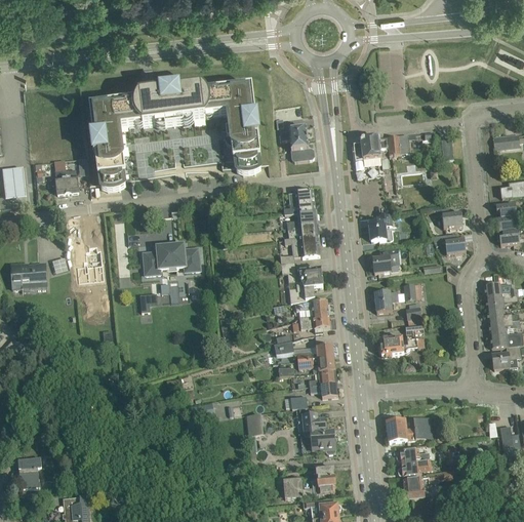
[(116,103),(89,107),(92,136),(91,136),(93,155),(95,155),(96,164),(97,176),(99,176),(101,185),(101,189),(103,190),(104,191),(106,191),(108,192),(109,192),(111,192),(113,192),(114,192),(116,191),(118,191),(119,190),(121,190),(122,189),(124,188),(125,186),(124,182),(133,181),(130,151),(223,139),(227,169),(228,169),(232,168),(235,168),(236,168),(236,169),(237,170),(238,171),(238,172),(239,173),(241,174),(242,174),(243,175),(244,175),(246,175),(247,175),(248,175),(249,175),(251,174),(253,174),(254,173),(256,172),(257,171),(258,170),(260,169),(259,165),(258,157),(260,157),(258,145),(257,135),(259,135),(256,116),(255,116),(251,86),(225,89),(225,90),(224,90),(202,92),(201,91),(186,93),(179,93),(179,92),(170,93),(160,94),(161,96),(155,96),(138,98),(139,101),(116,103)]
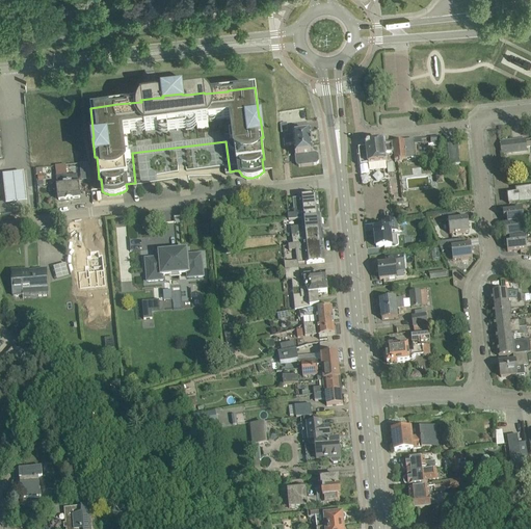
[(310,131),(284,134),(285,143),(292,142),(293,150),(295,158),(295,162),(298,164),(316,162),(318,160),(317,154),(315,152),(312,152),(310,131)]
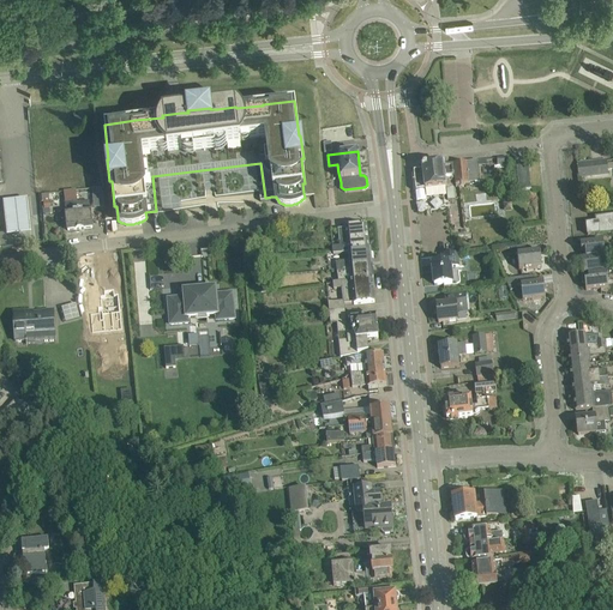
[(590,158),(576,161),(577,174),(607,170),(606,157),(590,158)]
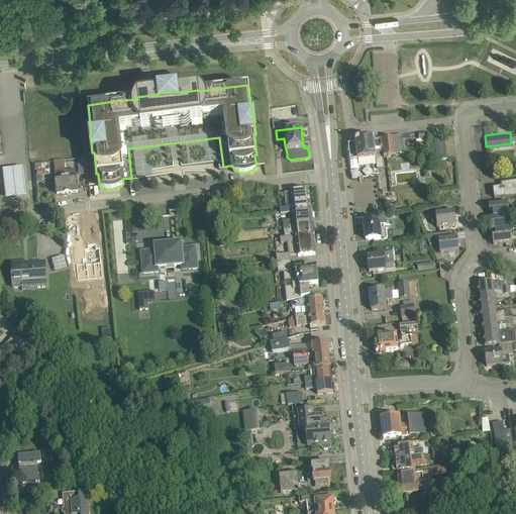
[(401,133),(381,135),(383,153),(403,151),(401,133)]
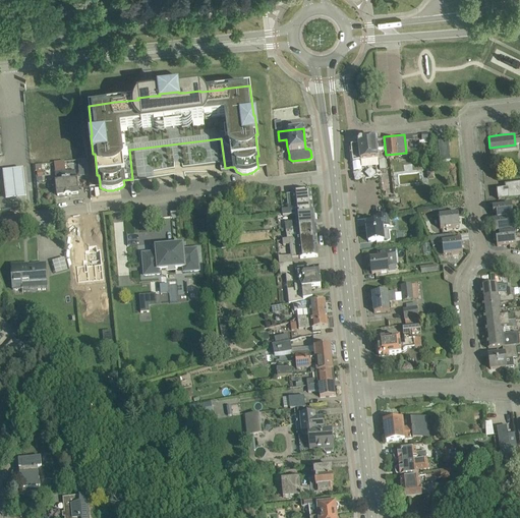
[(350,144),(352,161),(381,158),(380,151),(383,151),(383,147),(382,142),(376,144),(376,137),(360,139),(360,138),(357,142),(350,144)]
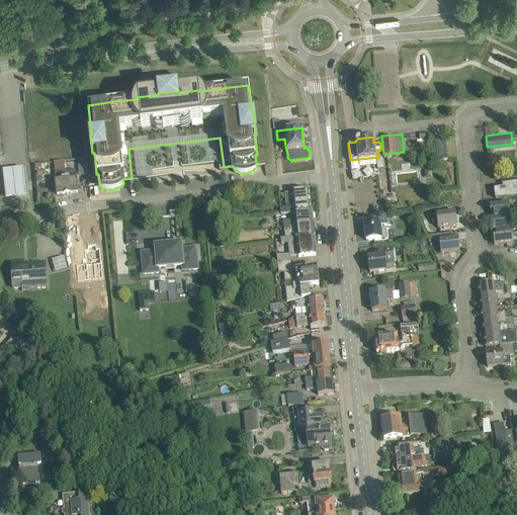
[(445,138),(434,139),(437,159),(447,158),(445,138)]
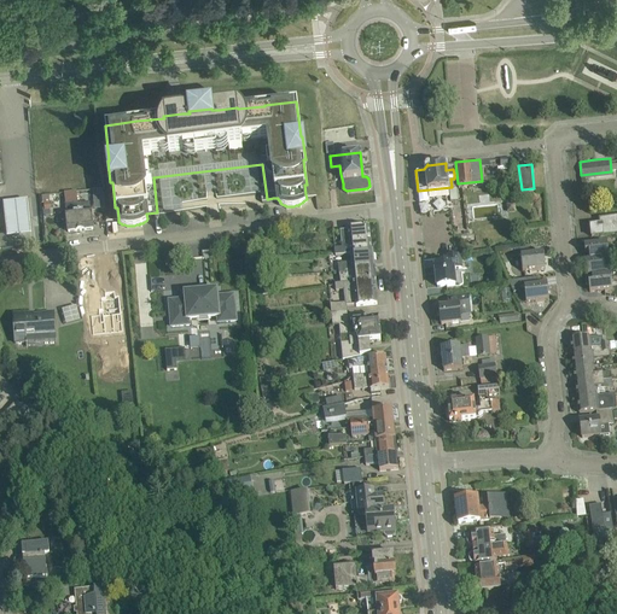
[(103,197),(102,185),(91,186),(92,198),(103,197)]
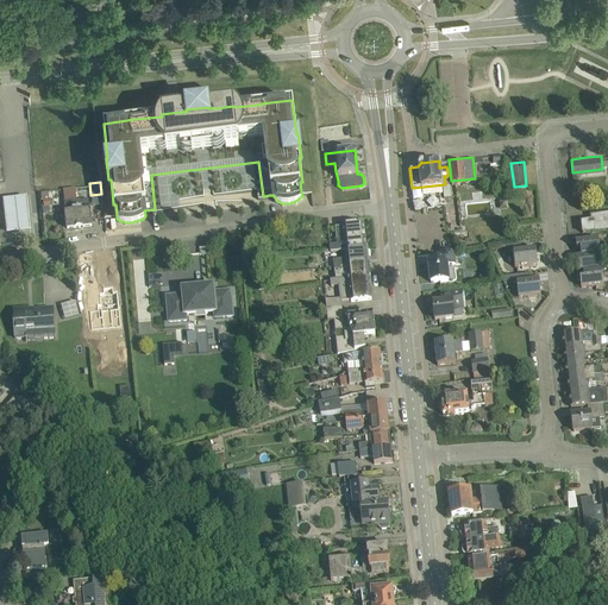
[(67,226),(79,225),(75,199),(74,187),(62,188),(63,200),(67,226)]
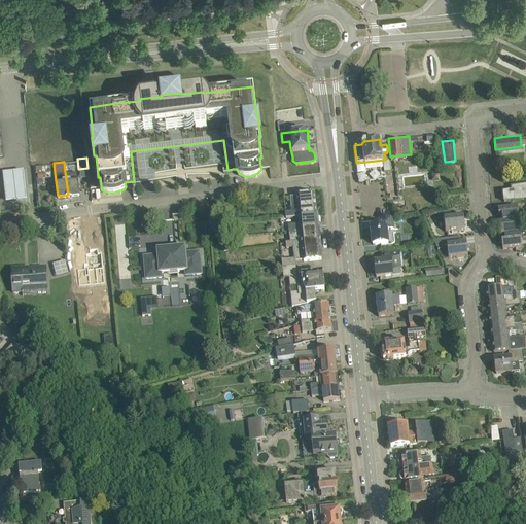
[(1,199),(23,198),(21,168),(0,169),(1,199)]
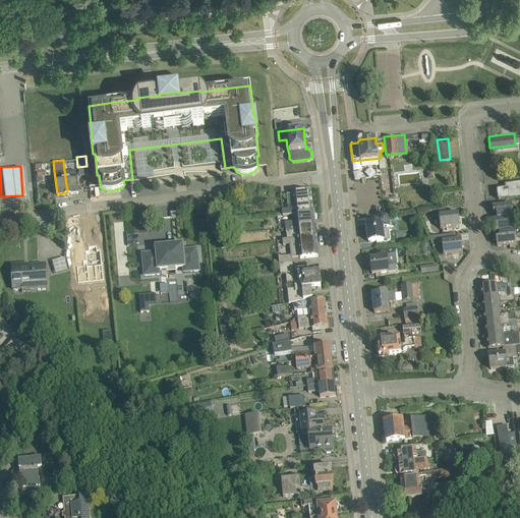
[(64,170),(67,192),(77,191),(75,168),(64,170)]
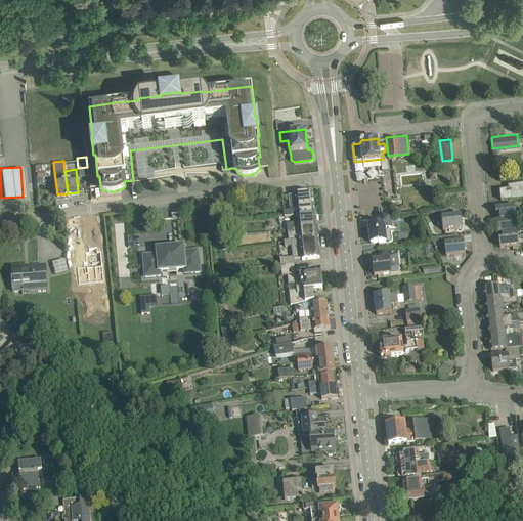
[(522,196),(522,181),(508,184),(508,188),(499,189),(500,199),(522,196)]
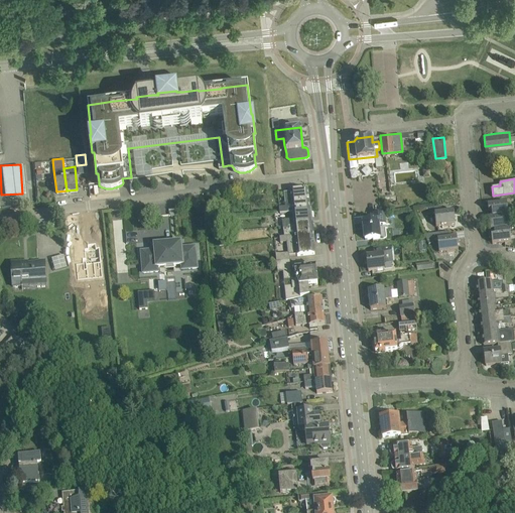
[(291,210),(309,208),(307,188),(289,189),(290,201),(284,202),(285,206),(278,206),(279,212),(291,211),(291,210)]
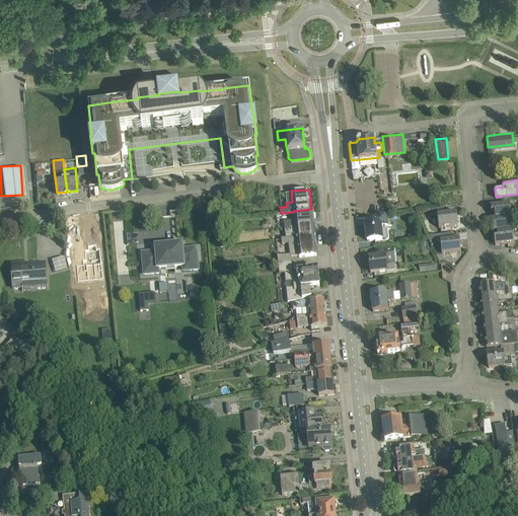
[(517,213),(517,208),(510,210),(509,202),(490,204),(491,211),(492,210),(492,217),(491,217),(491,218),(511,215),(510,215),(517,213)]
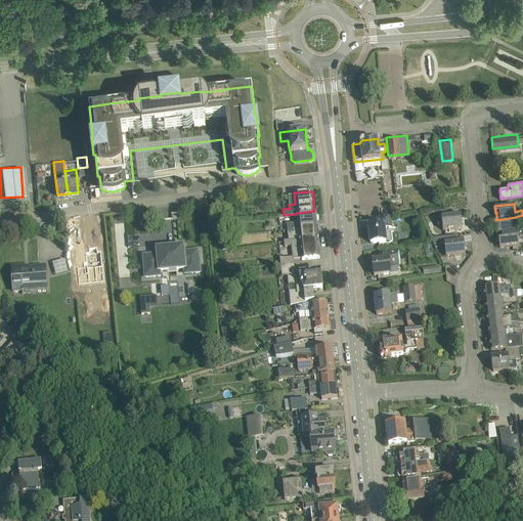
[(462,226),(460,212),(447,214),(447,208),(434,209),(435,216),(441,216),(442,228),(462,226)]
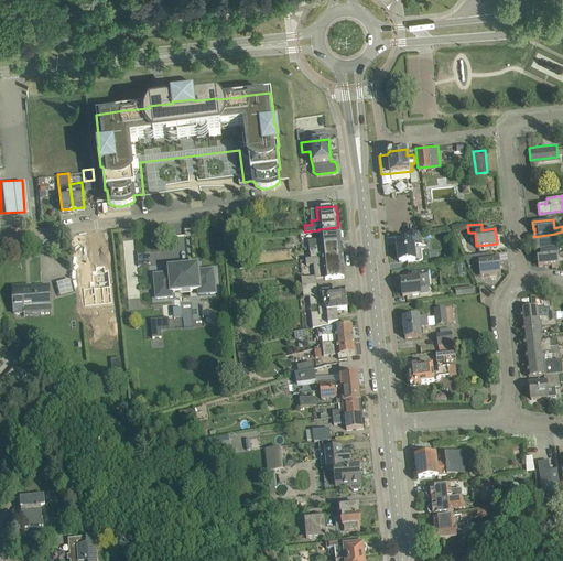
[(307,238),(309,248),(314,247),(314,244),(340,241),(339,227),(338,227),(318,229),(318,230),(318,237),(307,238)]
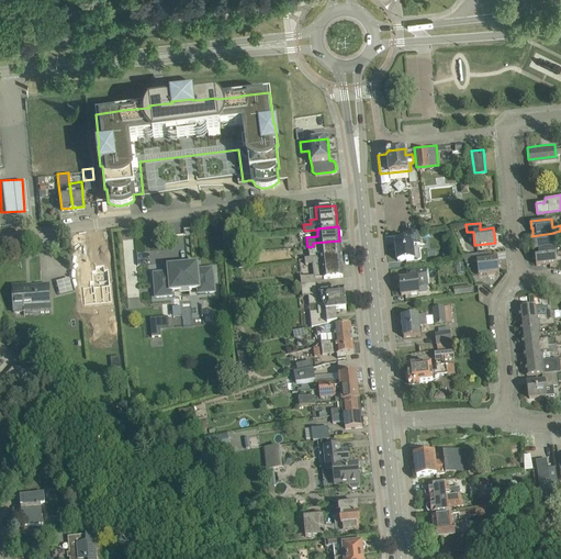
[(394,241),(396,259),(413,257),(411,243),(418,242),(417,231),(403,232),(404,239),(394,241)]
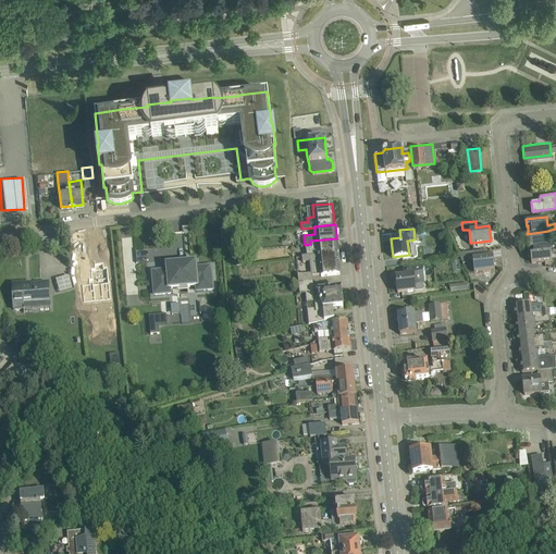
[(527,234),(529,247),(550,245),(548,231),(527,234)]
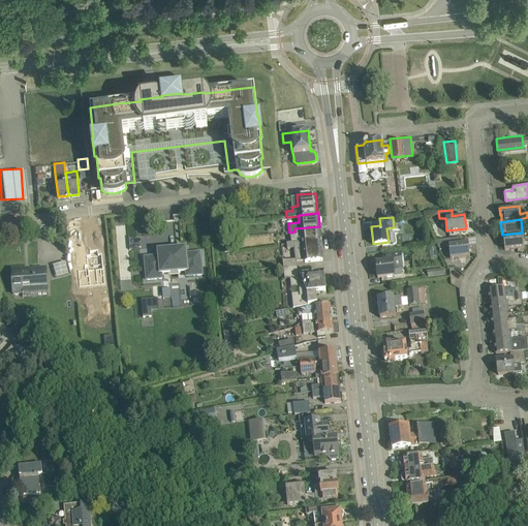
[(118,222),(119,242),(127,241),(126,222),(118,222)]
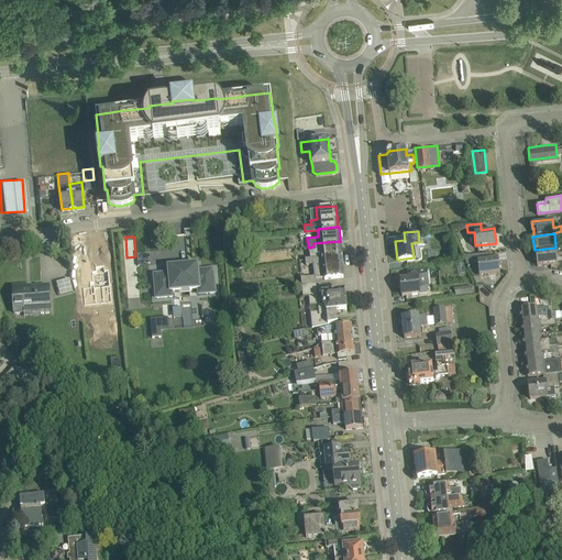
[(341,252),(340,241),(313,243),(313,246),(308,248),(309,256),(341,252)]
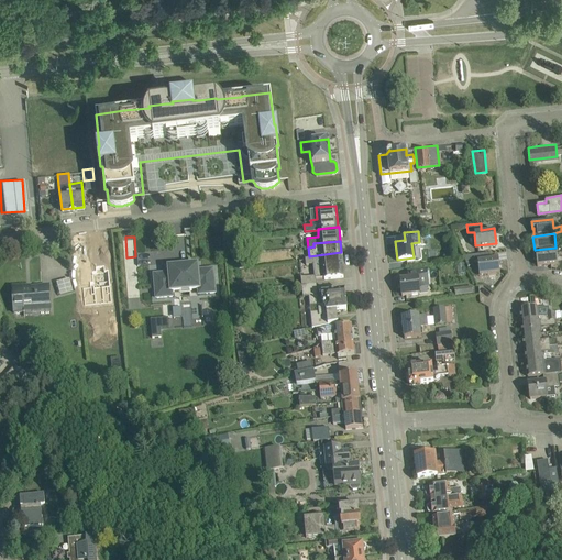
[(555,248),(535,250),(532,250),(532,257),(536,256),(536,264),(557,262),(555,252),(561,251),(561,246),(555,248)]
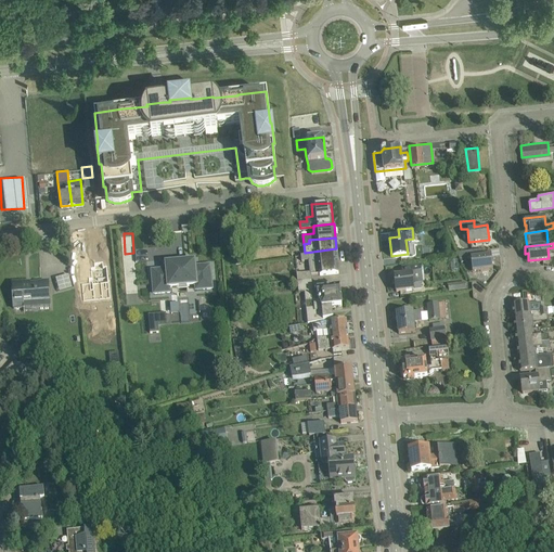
[(243,248),(233,249),(234,262),(245,260),(243,248)]
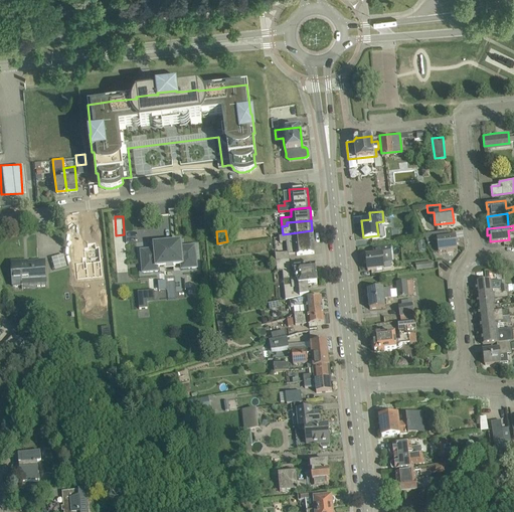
[(275,252),(276,259),(288,258),(288,252),(295,251),(295,253),(313,251),(311,231),(312,231),(312,230),(283,234),(279,235),(279,240),(286,239),(287,250),(275,252)]
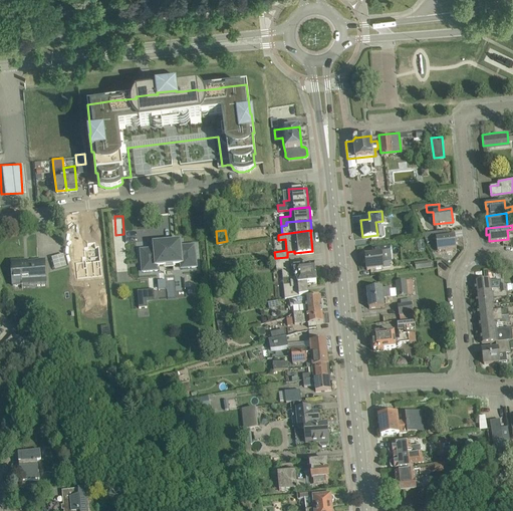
[(442,230),(422,232),(427,242),(431,240),(430,238),(435,238),(437,250),(456,248),(454,234),(442,235),(442,230)]
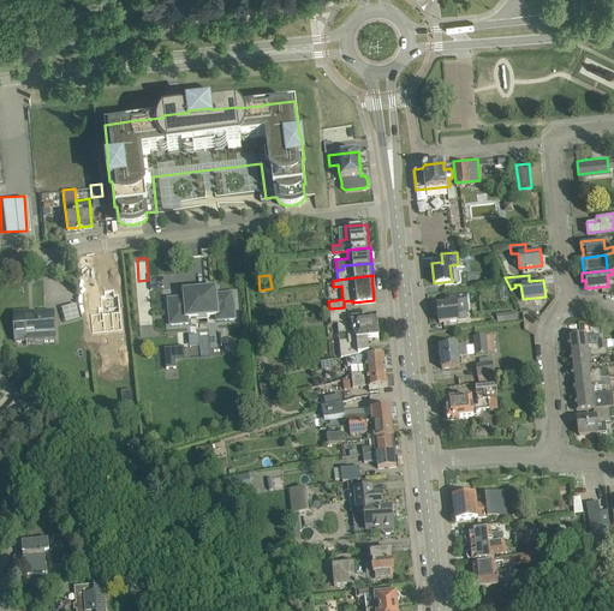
[(232,292),(215,293),(215,289),(214,287),(184,289),(184,295),(167,298),(170,323),(188,321),(186,316),(216,313),(216,318),(234,317),(232,292)]
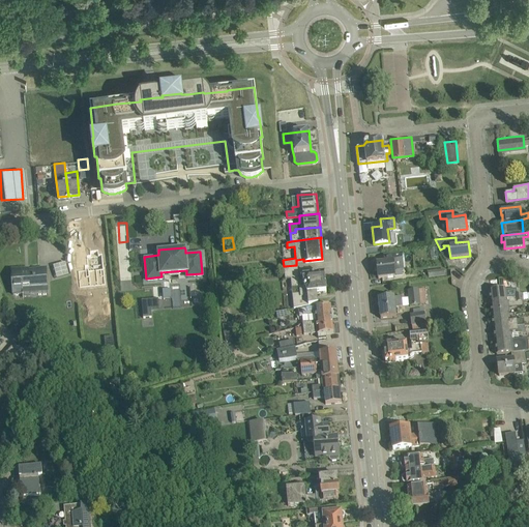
[(400,252),(383,254),(384,261),(376,262),(377,276),(393,274),(392,268),(402,267),(400,252)]
